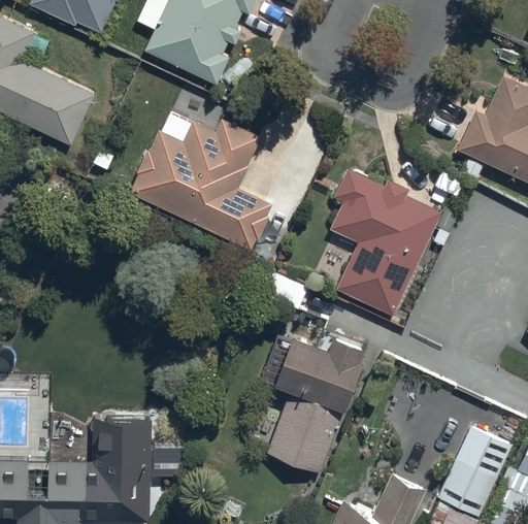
[(31,0),(30,4),(75,27),(77,22),(99,33),(114,0),(31,0)]
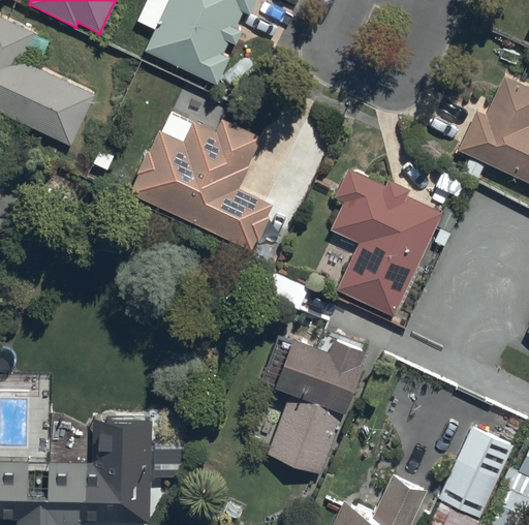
[(145,0),(135,22),(154,30),(145,51),(217,85),(229,58),(222,54),(228,40),(235,43),(241,30),(236,28),(243,12),(249,14),(255,0),(145,0)]
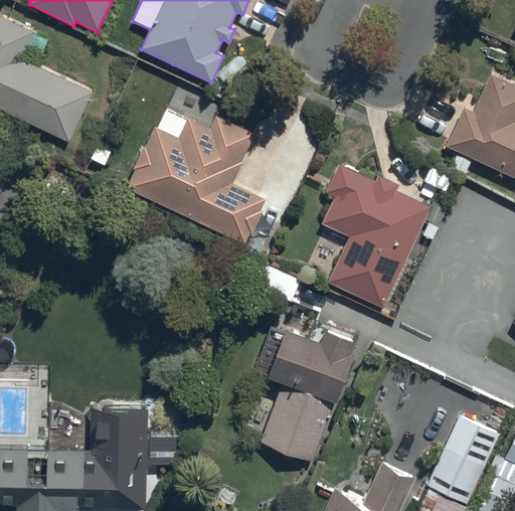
[(92,92),(36,65),(48,39),(0,16),(0,109),(68,142),(92,92)]
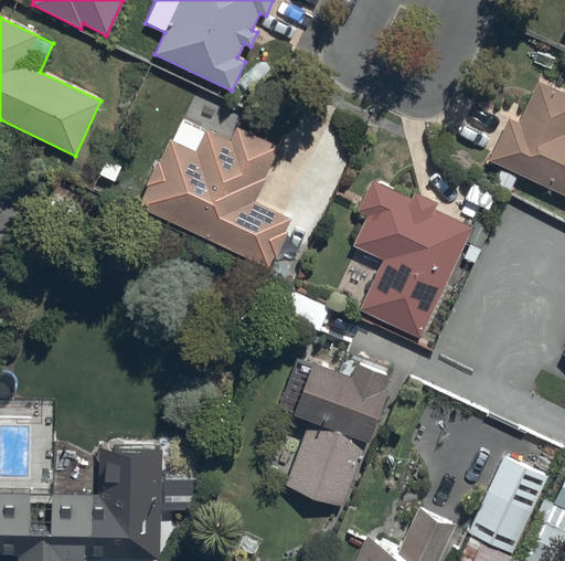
[(564,93),(537,81),(519,122),(509,117),(489,160),(564,196),(564,93)]
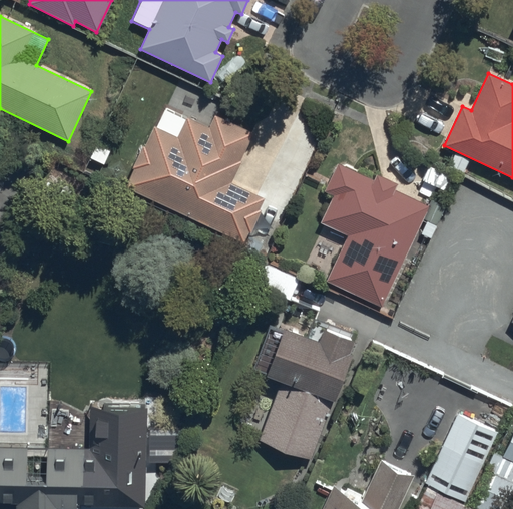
[(176,137),(152,126),(125,187),(245,243),(251,230),(258,233),(265,220),(258,217),(266,199),(230,183),(253,133),(214,115),(208,128),(186,117),(176,137)]
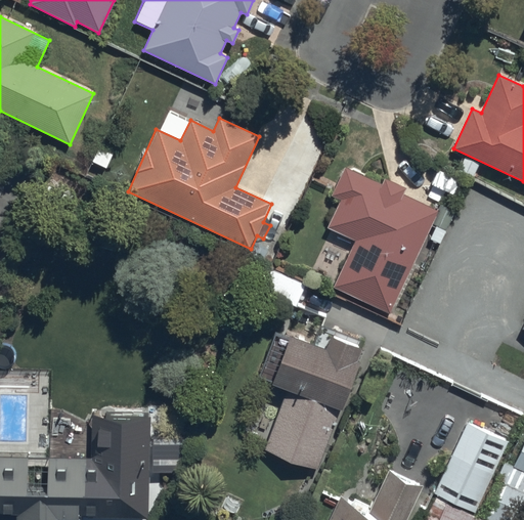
[(345,167),(332,196),(341,200),(328,227),(355,240),(334,287),(390,313),(425,237),(440,245),(454,213),(440,207),(438,211),(401,195),(404,188),(384,179),(382,184),(345,167)]
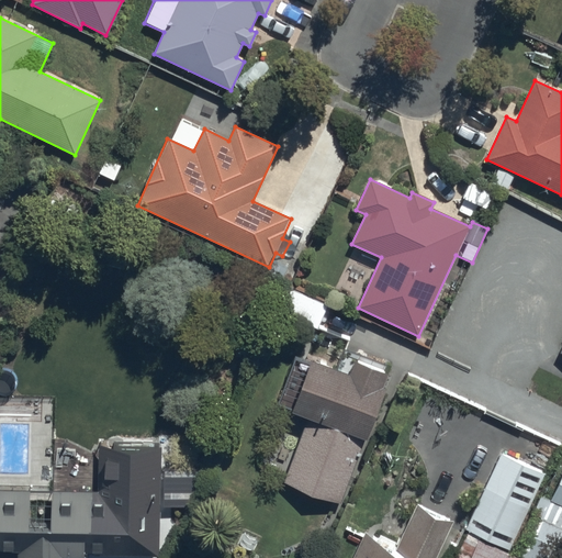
[(277,404),(306,416),(282,483),(343,504),(390,370),(352,357),(348,371),(310,357),(308,363),(293,357),(277,404)]
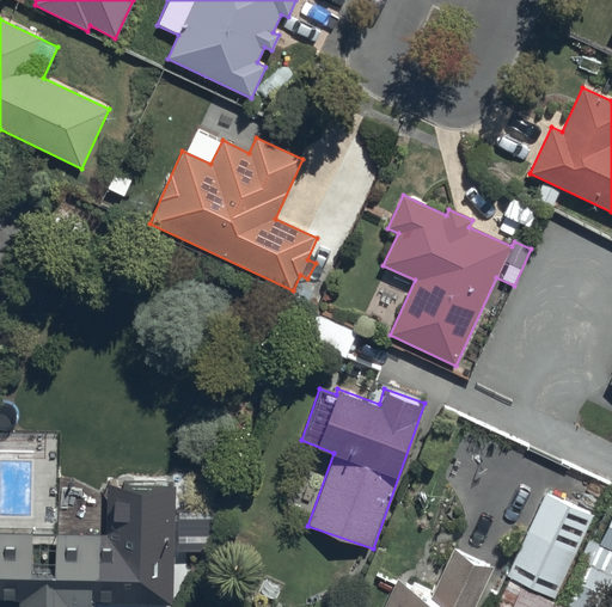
[(108,541),(0,538),(0,602),(19,604),(19,606),(173,606),(177,490),(109,489),(108,541)]
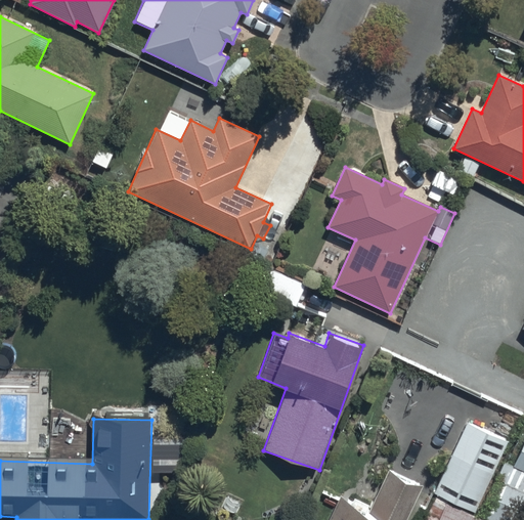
[(467,423),(434,492),(475,512),(507,442),(467,423)]
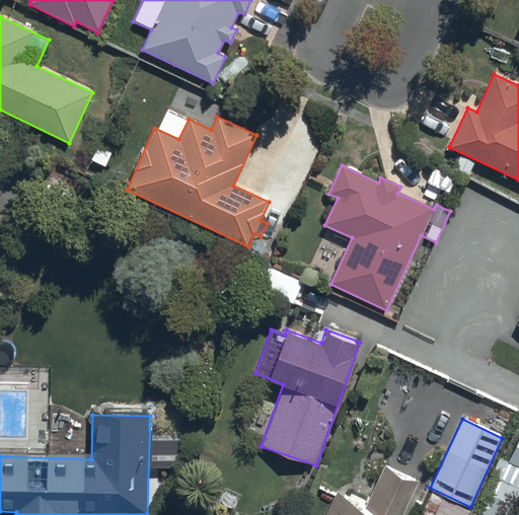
[(518,514),(518,435),(508,461),(498,457),(474,511),(482,514),(518,514)]
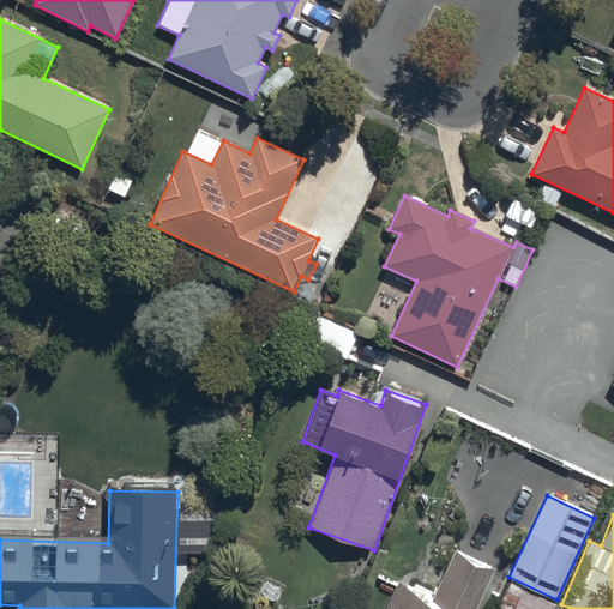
[(210,525),(180,525),(179,556),(210,558),(210,525)]
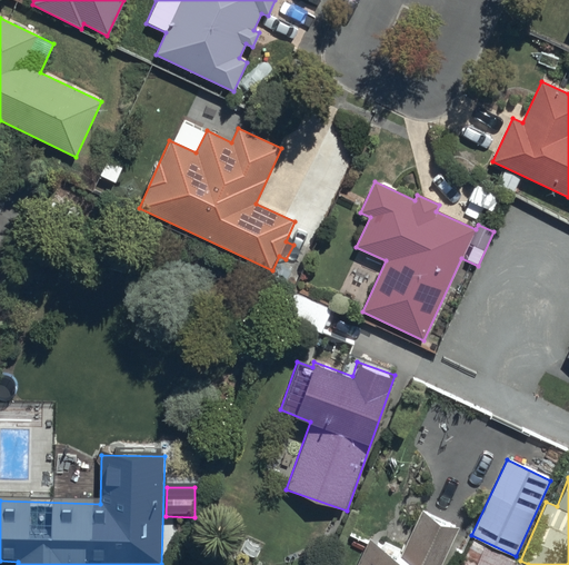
[(368,538),(356,564),(441,564),(458,527),(416,508),(397,551),(368,538)]
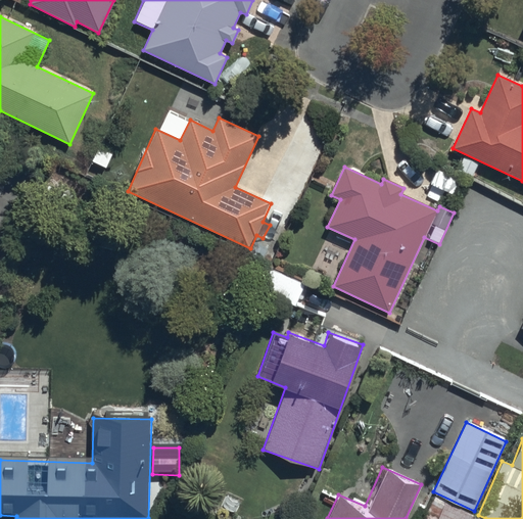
[(478,518),(430,498),(422,518),(478,518)]
